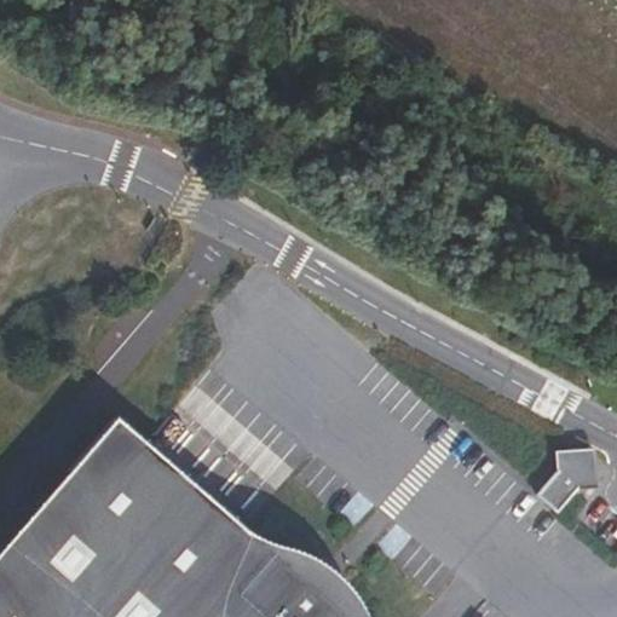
[(369,616),(367,609),(361,598),(352,588),(330,566),(318,559),(310,555),(298,551),(270,541),(254,532),(120,416),(0,553),(0,616),(369,616)]
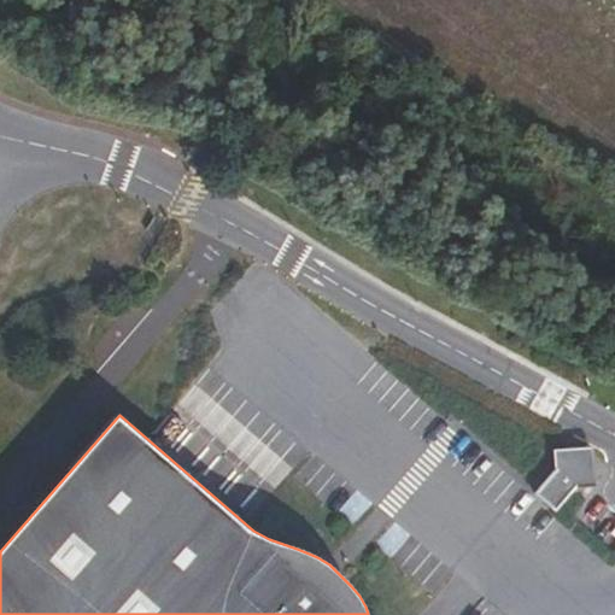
[(596,451),(577,452),(597,470),(596,451)]
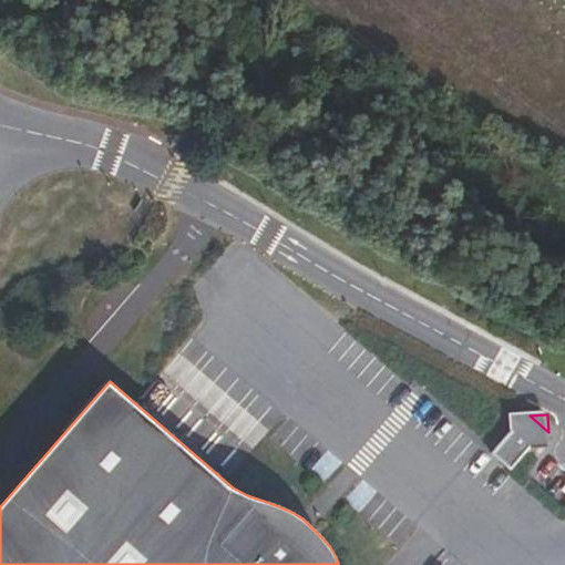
[(548,432),(530,415),(513,433),(495,455),(513,471),(532,450),(548,432)]
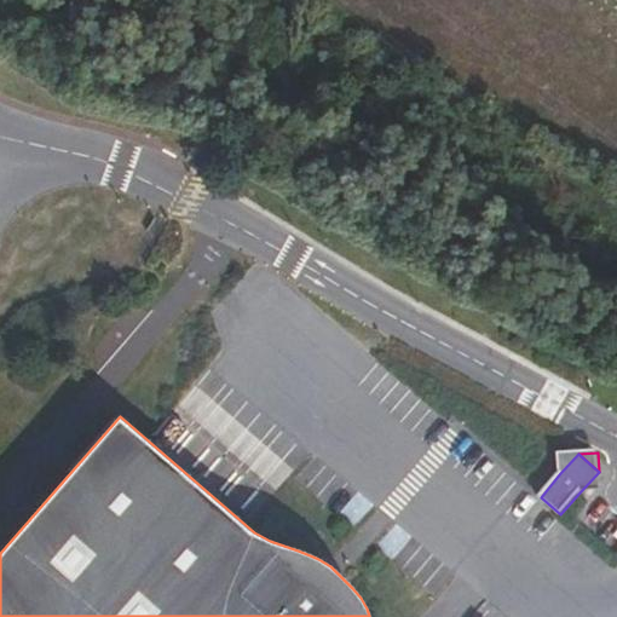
[(560,473),(578,454),(560,454),(560,473)]
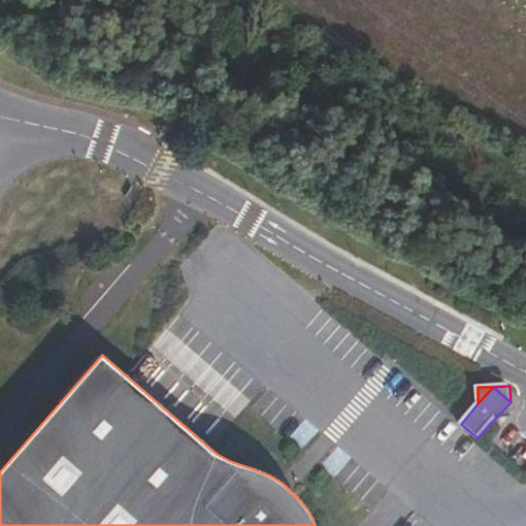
[(512,418),(511,402),(495,419),(512,418)]
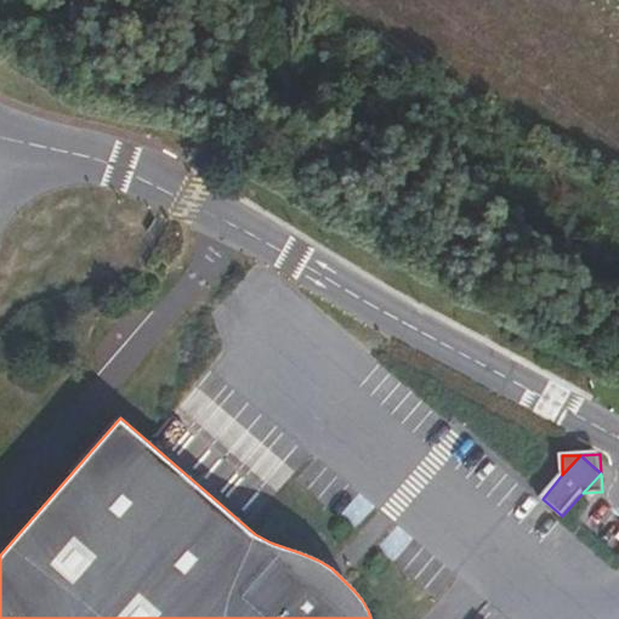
All buildings are outlined.
